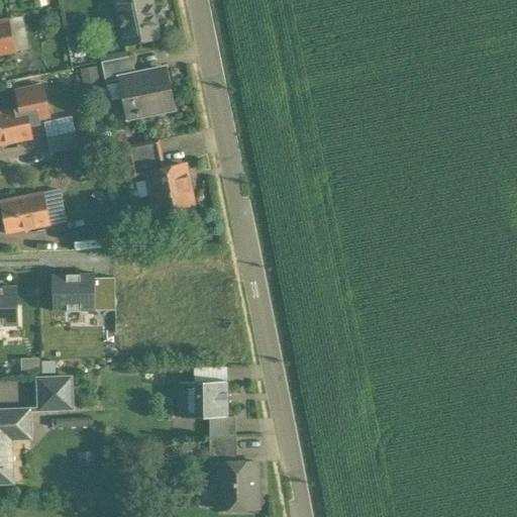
[(114,0),(124,44),(159,37),(150,0),(114,0)]
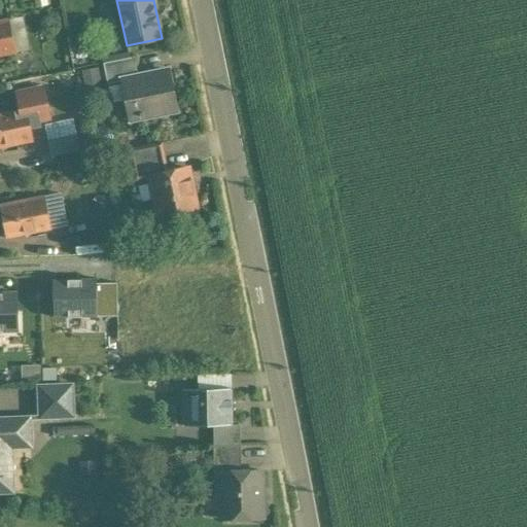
[(18,16),(7,19),(10,32),(21,30),(18,16)]
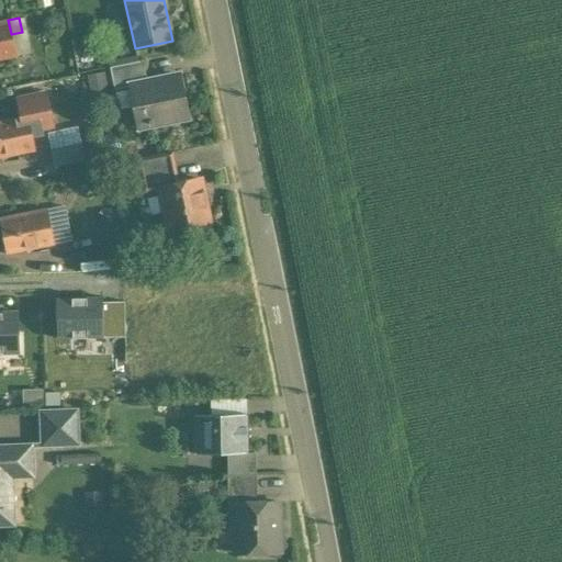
[(8,20),(0,21),(0,57),(15,55),(11,34),(8,20)]
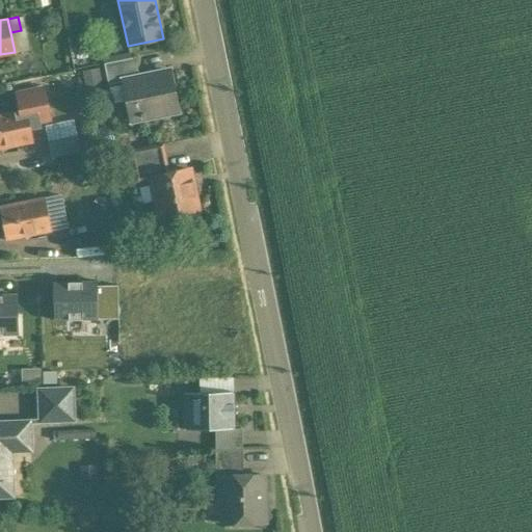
[(136,56),(104,63),(109,84),(123,82),(123,81),(140,77),(136,56)]
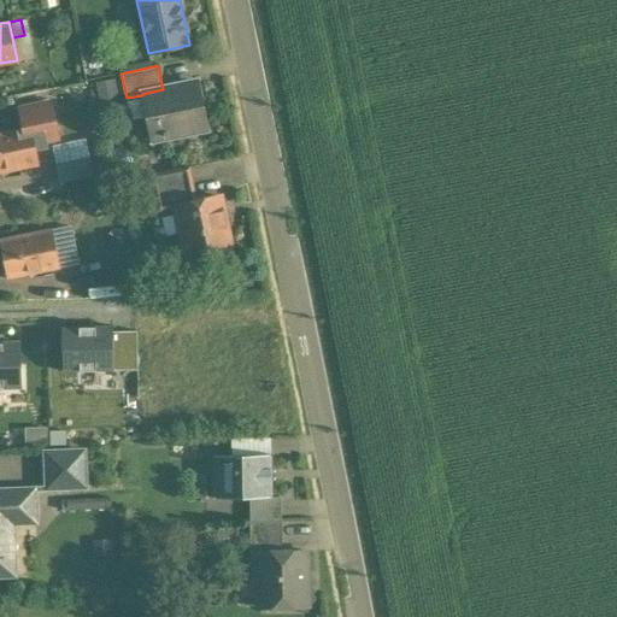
[(163,89),(142,94),(142,95),(152,139),(206,127),(197,82),(163,89)]
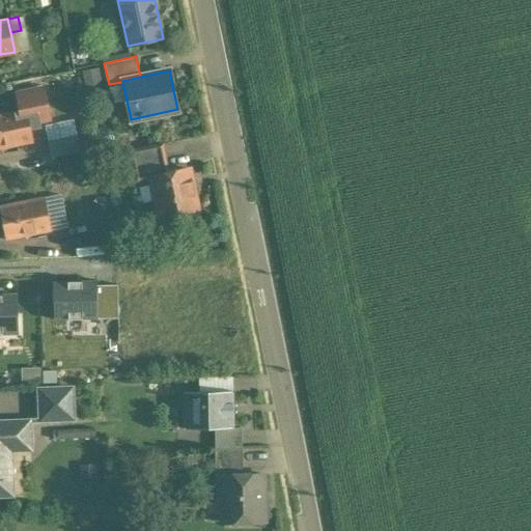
[(44,88),(17,94),(20,110),(0,113),(0,148),(33,142),(29,122),(50,118),(44,88)]
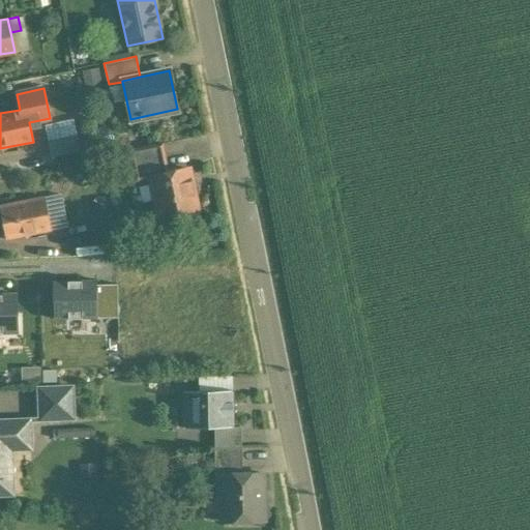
[(77,136),(48,142),(51,156),(58,154),(80,150),(77,136)]
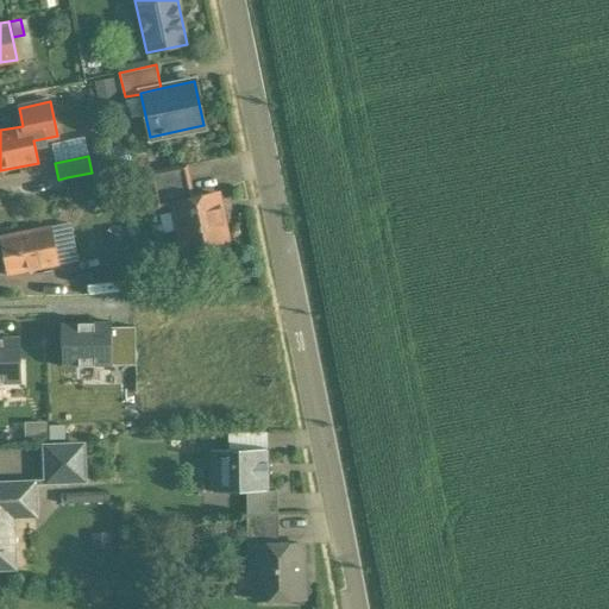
[(187,164),(149,173),(156,208),(174,205),(174,202),(194,199),(187,164)]
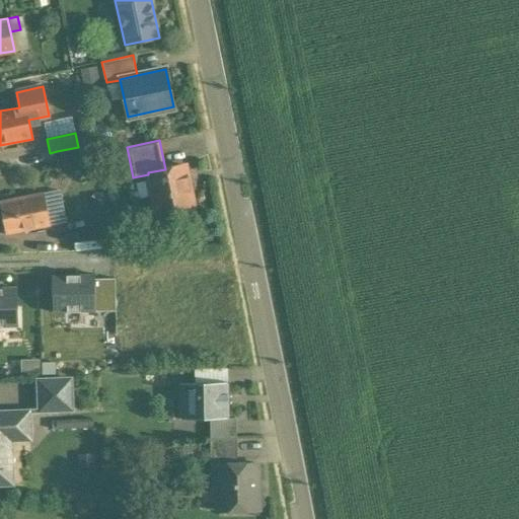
[(78,147),(57,151),(59,160),(80,156),(78,147)]
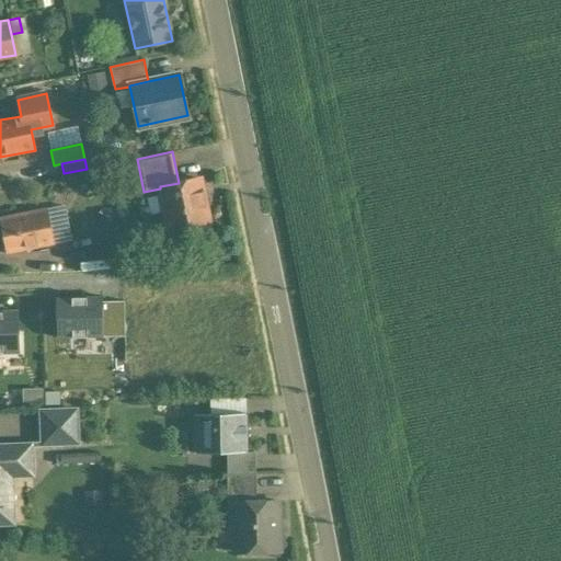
[(179,183),(160,186),(160,189),(169,231),(209,224),(199,179),(179,183)]
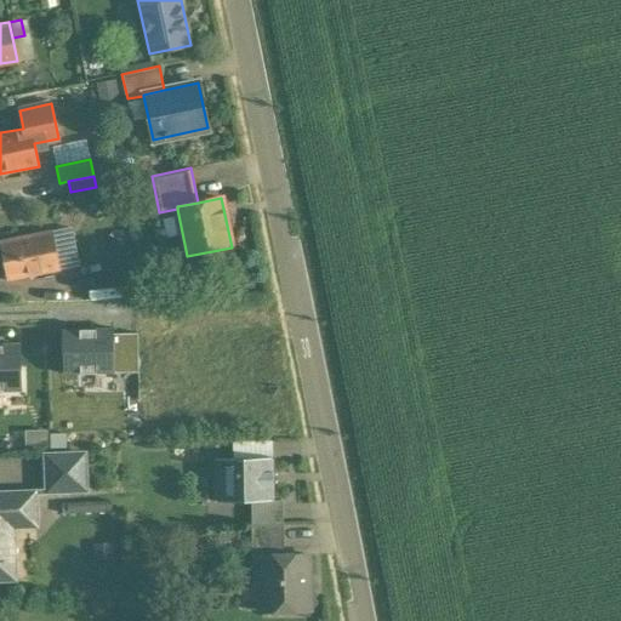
[(52,229),(0,240),(0,250),(7,280),(61,269),(52,229)]
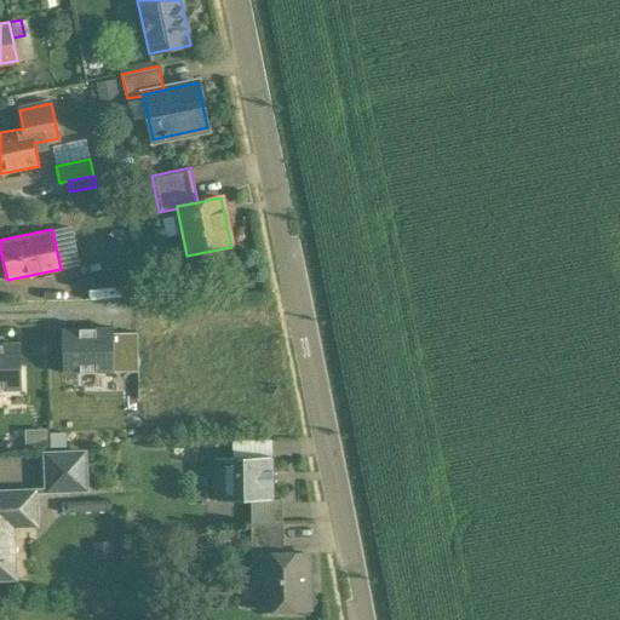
[(113,263),(79,270),(82,288),(116,281),(113,263)]
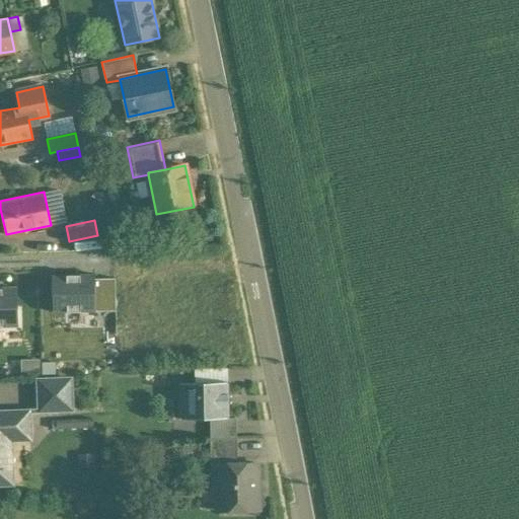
[(94,275),(52,276),(53,312),(94,311),(94,279),(94,275)]
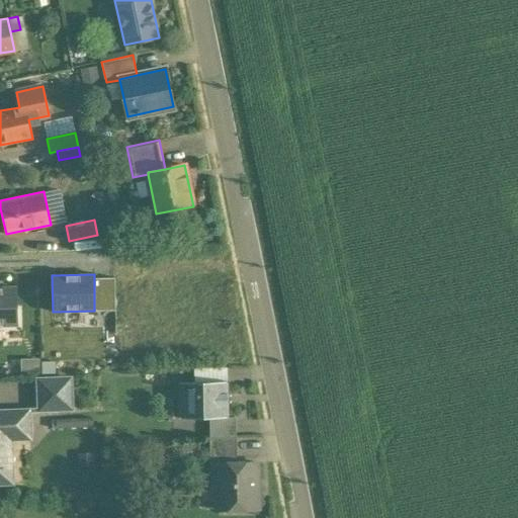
[(94,278),(94,311),(114,311),(114,278),(94,278)]
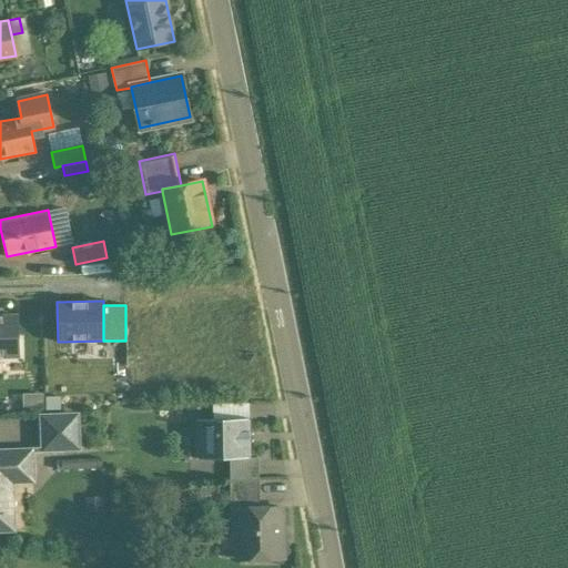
[(18,316),(0,316),(0,356),(18,356),(18,316)]
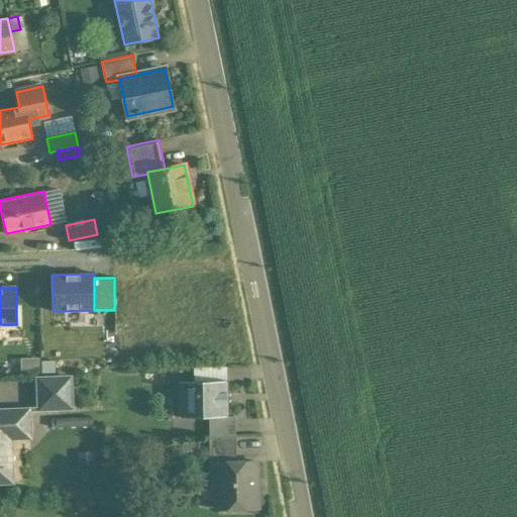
[(204,368),(204,381),(227,380),(226,367),(204,368)]
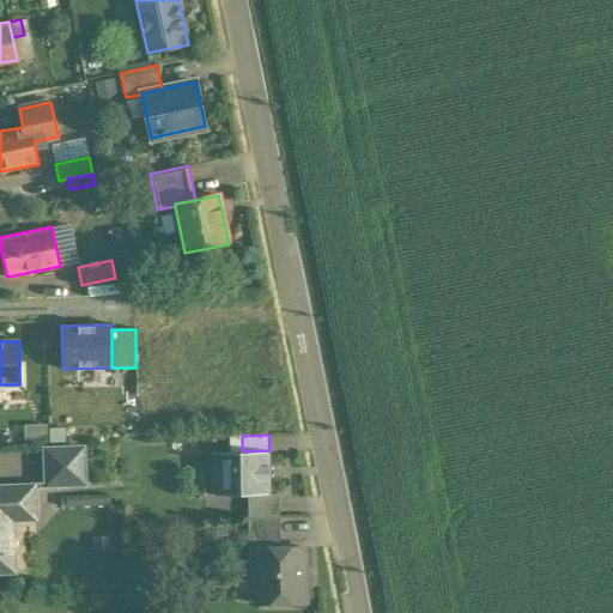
[(83,448),(44,449),(47,485),(85,484),(83,448)]
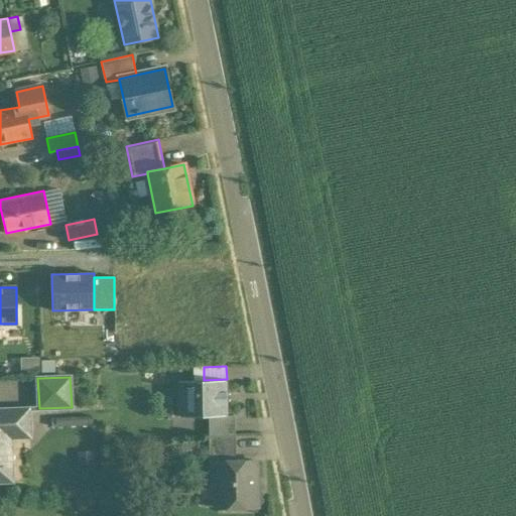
[(178,416),(209,416),(227,415),(227,379),(204,380),(178,380),(178,416)]
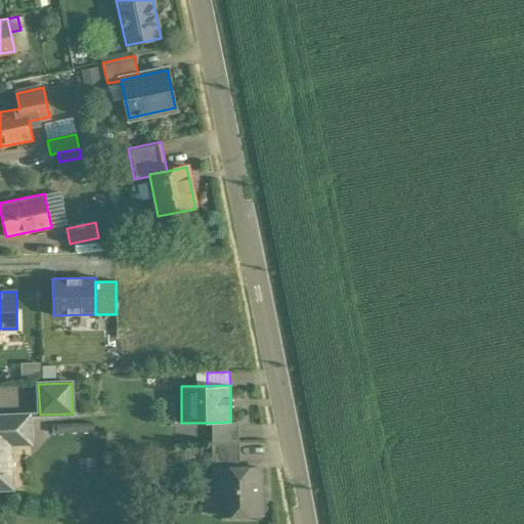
[(30,415),(0,416),(0,488),(9,489),(7,440),(31,439),(30,415)]
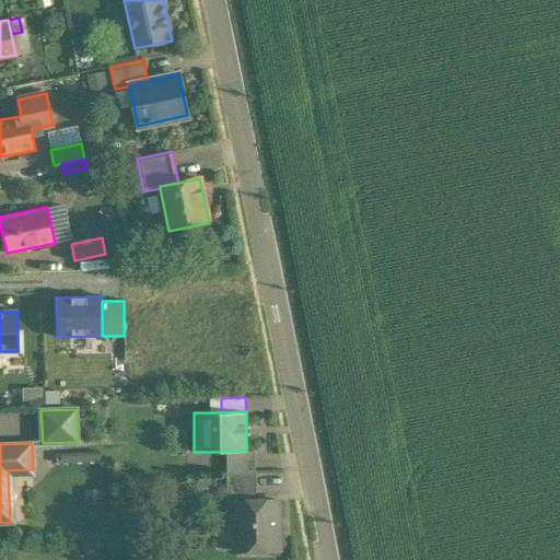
[(226,452),(226,474),(256,473),(255,451),(246,451),(226,452)]
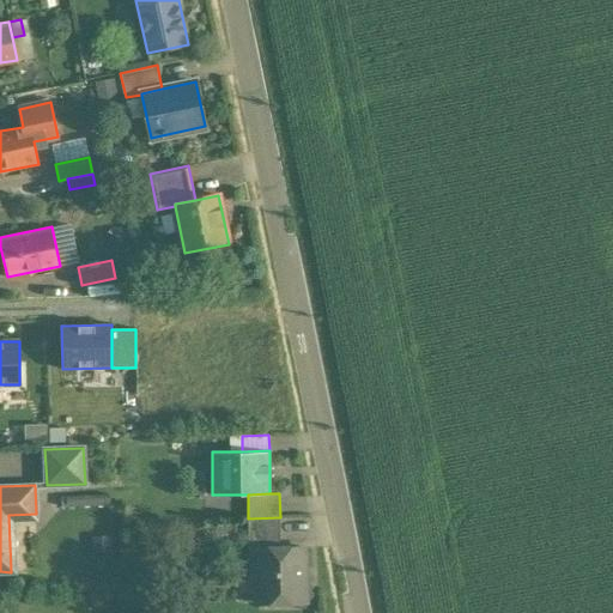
[(249,551),(256,550),(256,548),(280,548),(280,517),(248,519),(249,551)]
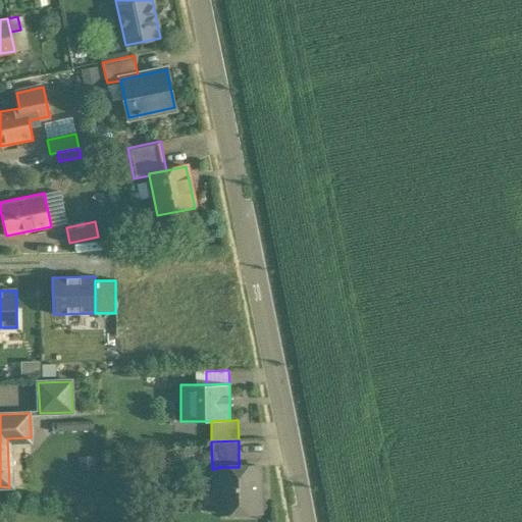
[(239,467),(218,467),(218,468),(219,510),(260,509),(259,466),(239,467)]
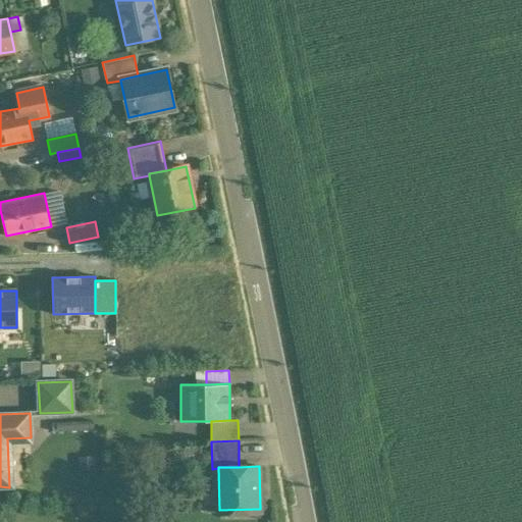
[(109,521),(109,509),(92,510),(92,521),(109,521)]
